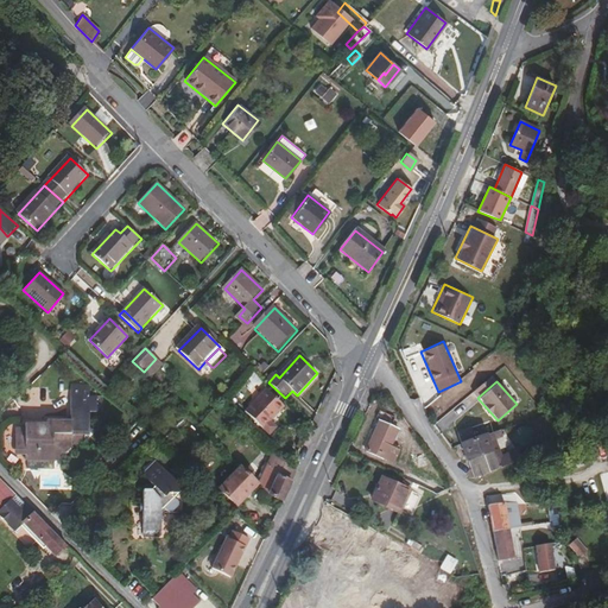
[(97,442),(97,434),(102,426),(102,411),(109,410),(109,394),(102,394),(102,385),(84,385),(86,420),(62,420),(61,424),(40,424),(40,434),(32,434),(32,454),(40,454),(40,458),(43,458),(70,458),(73,458),(89,442),(97,442)]
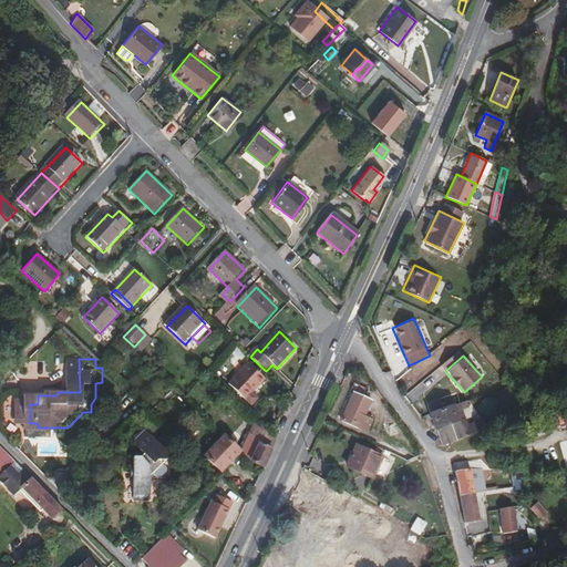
[(254,392),(265,380),(248,364),(229,384),(246,400),(254,392)]
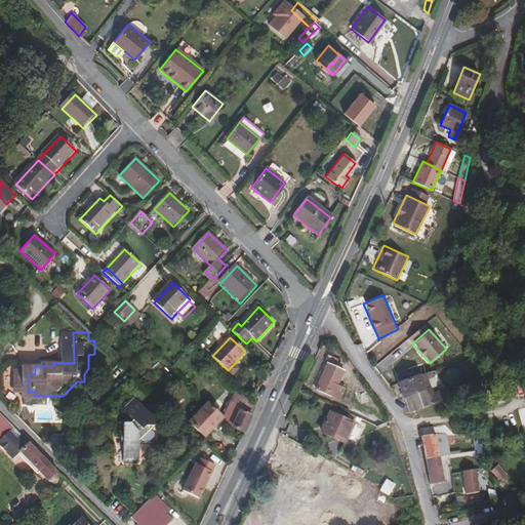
[(346,366),(334,360),(331,366),(344,371),(346,366)]
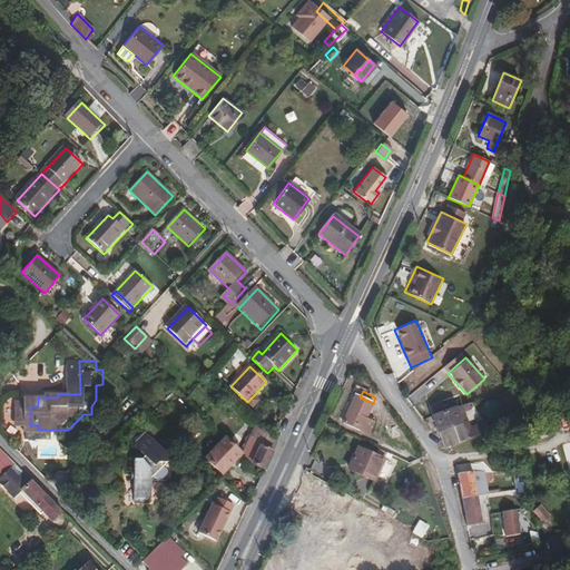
[(252,406),(258,399),(255,394),(247,402),(252,406)]
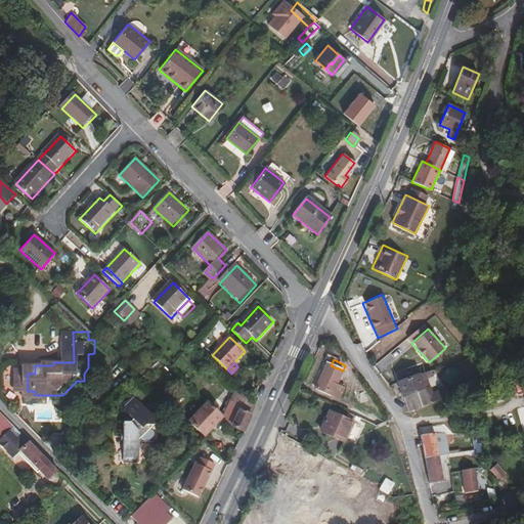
[(339,383),(344,372),(343,370),(331,365),(329,364),(317,390),(332,397),(333,395),(340,398),(346,386),(339,383)]
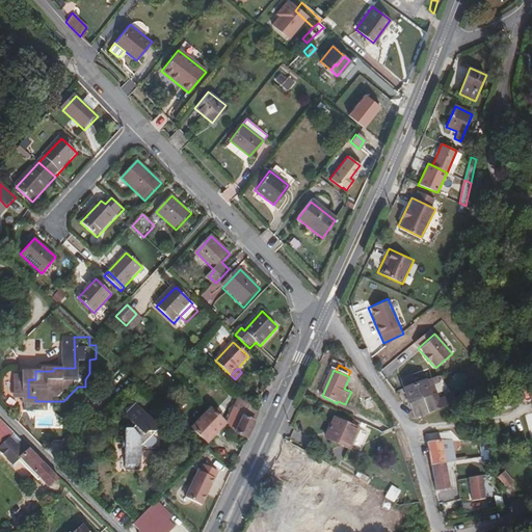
[(426,384),(432,382),(431,378),(403,389),(408,404),(430,396),(426,384)]
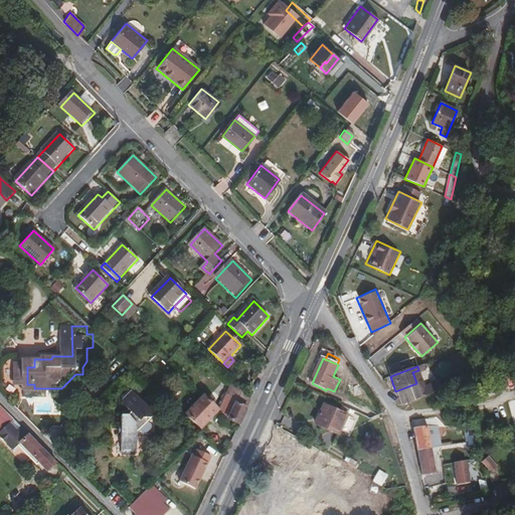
[(240,425),(252,399),(233,382),(219,411),(228,420),(240,425)]
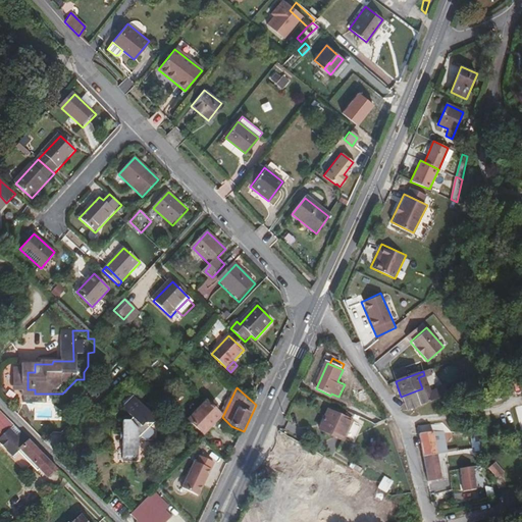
[(427,403),(424,395),(422,388),(401,397),(407,411),(427,403)]
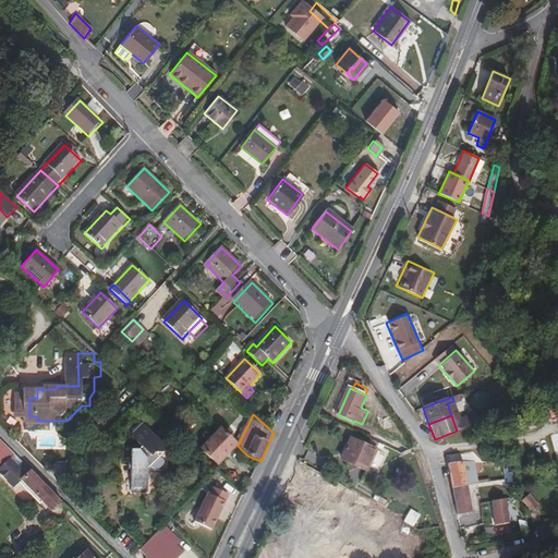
[(457,431),(469,426),(464,416),(453,422),(457,431)]
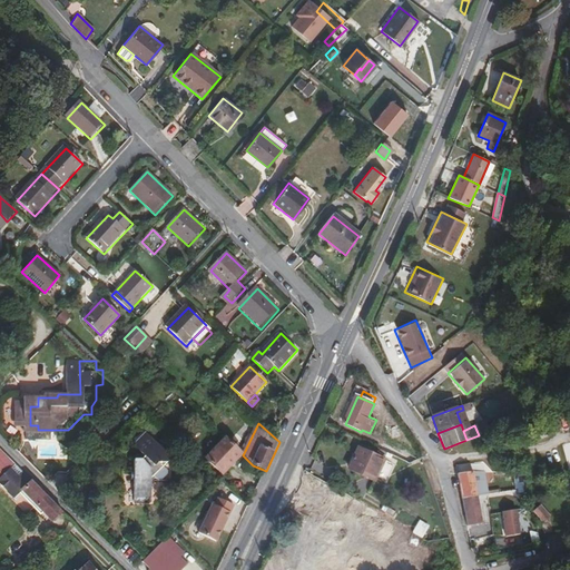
[(167,485),(167,468),(172,463),(161,453),(161,450),(158,450),(146,436),(137,444),(136,444),(136,443),(131,448),(143,459),(139,462),(131,461),(131,473),(131,481),(131,504),(141,504),(141,501),(148,501),(149,493),(150,491),(151,489),(155,487),(157,485),(167,485)]
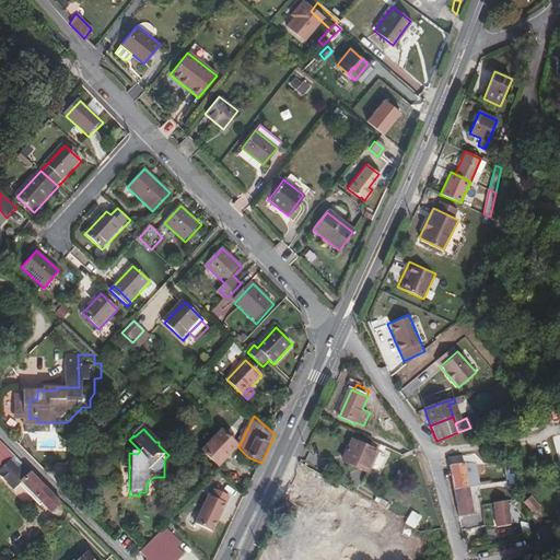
[(219,466),(237,447),(222,432),(203,451),(219,466)]
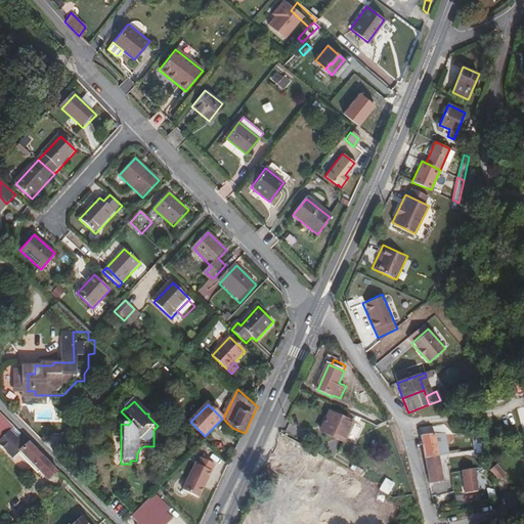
[(372,417),(353,408),(350,415),(368,423),(372,417)]
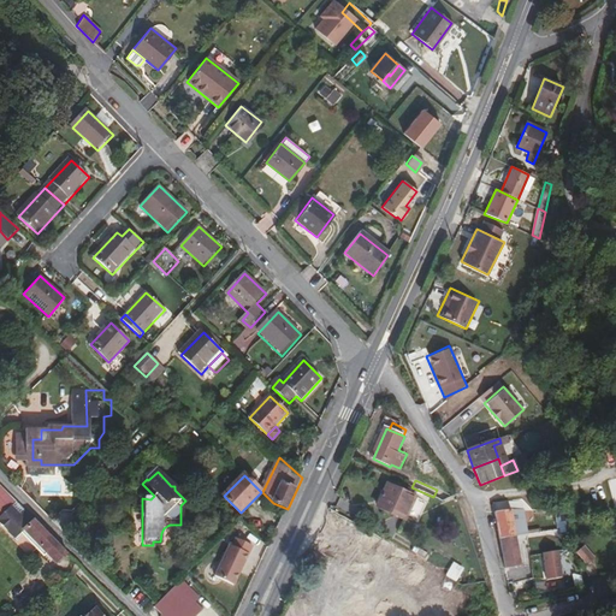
[(416,498),(388,485),(379,502),(409,515),(416,498)]
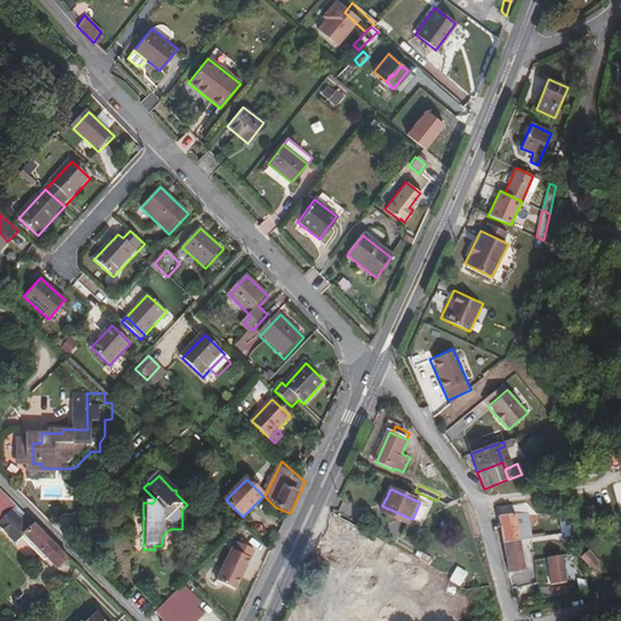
[(431,508),(443,513),(444,510),(442,508),(442,506),(433,502),(431,508)]
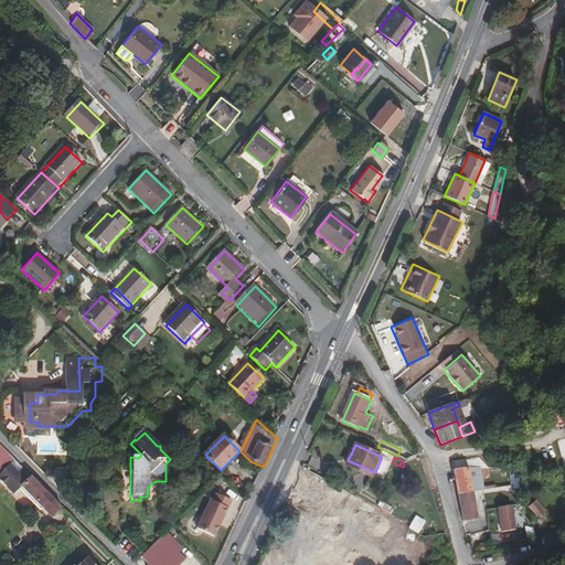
[(375,472),(348,460),(345,466),(373,478),(375,472)]
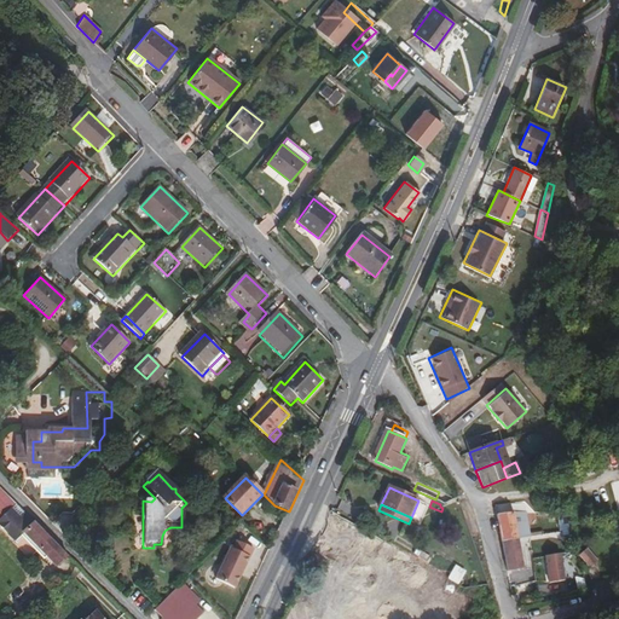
[(518,539),(531,538),(526,512),(514,513),(518,539)]
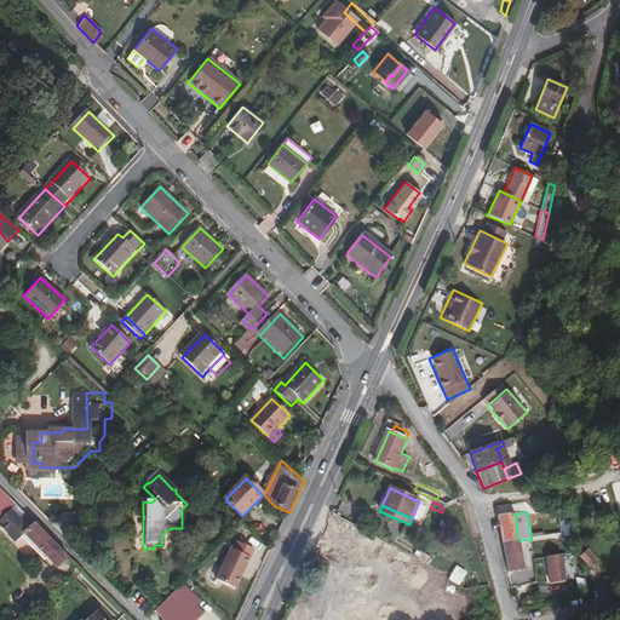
[(523,569),(518,540),(515,514),(498,516),(507,573),(523,569)]
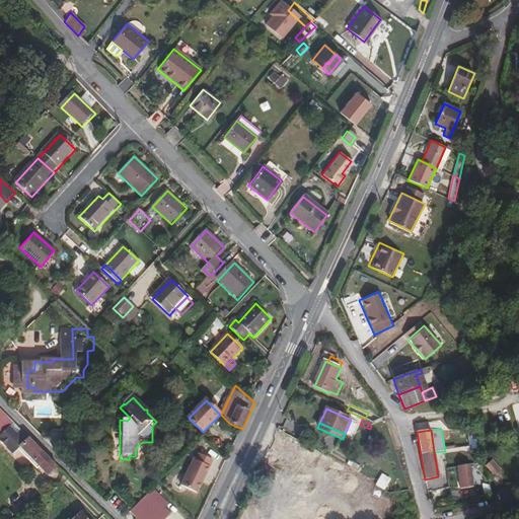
[(55,466),(28,439),(19,447),(47,474),(55,466)]
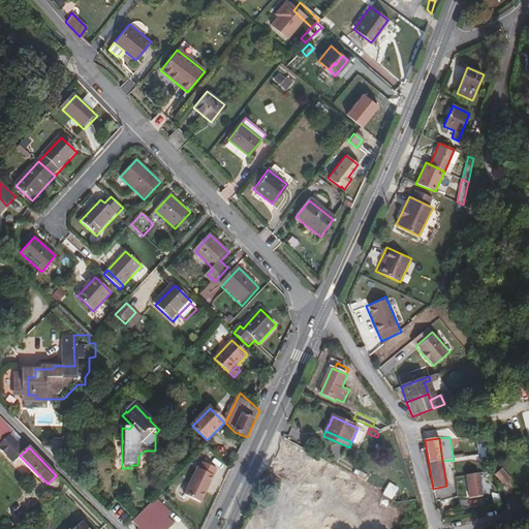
[(197,468),(184,496),(200,503),(214,476),(197,468)]
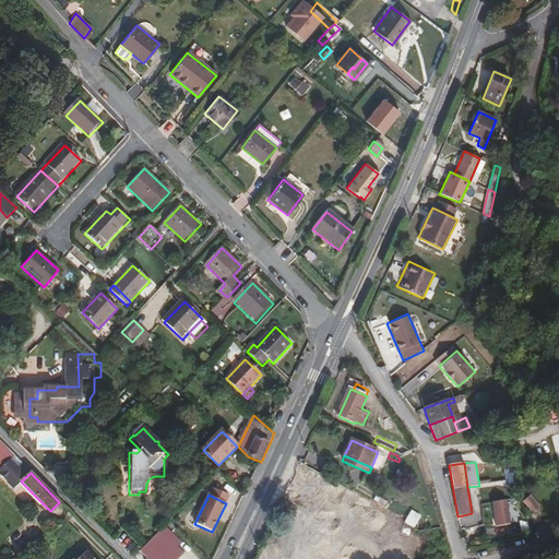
[(530,515),(540,513),(535,498),(522,501),(527,508),(530,515)]
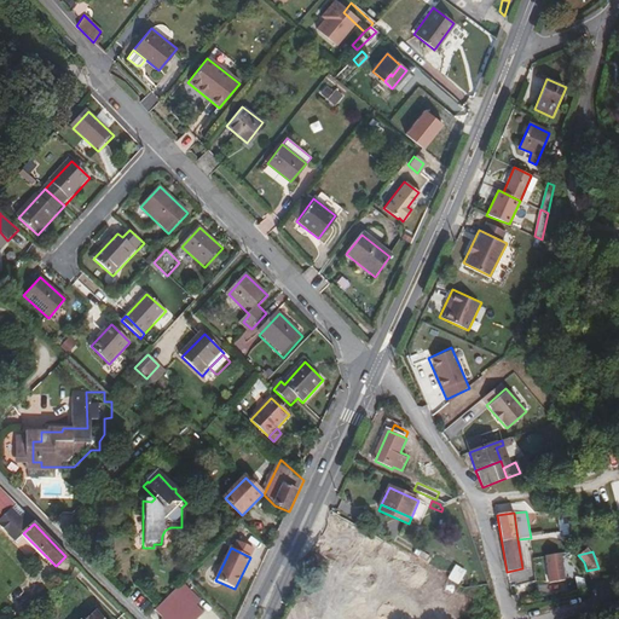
[(548,582),(557,580),(553,553),(544,554),(548,582)]
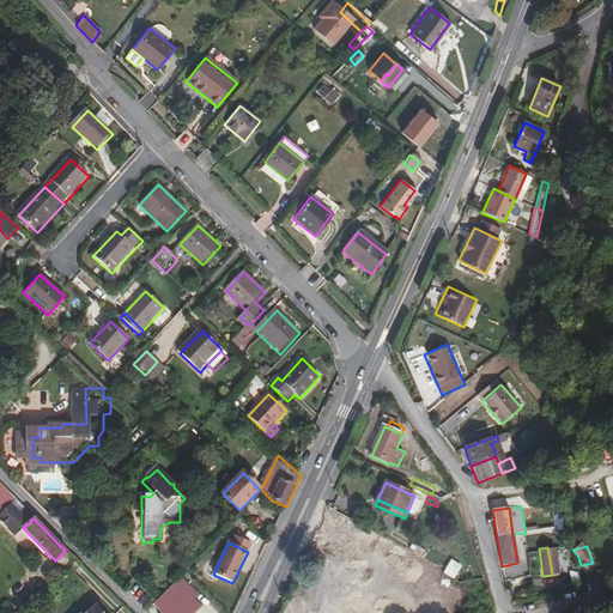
[(200,612),(211,604),(184,578),(164,600),(171,608),(176,612),(200,612)]
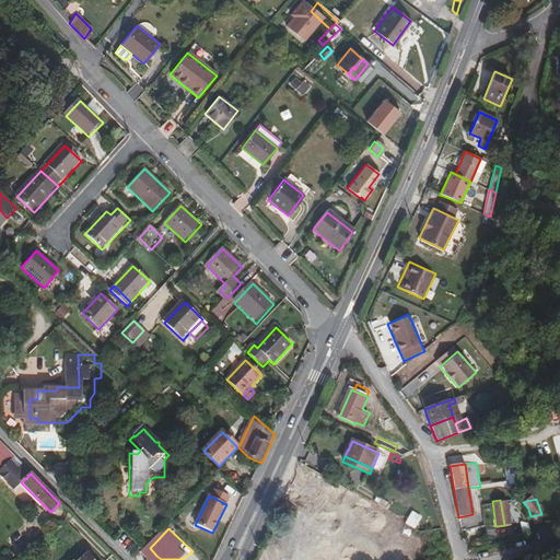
[(409,540),(411,536),(401,529),(398,535),(409,540)]
